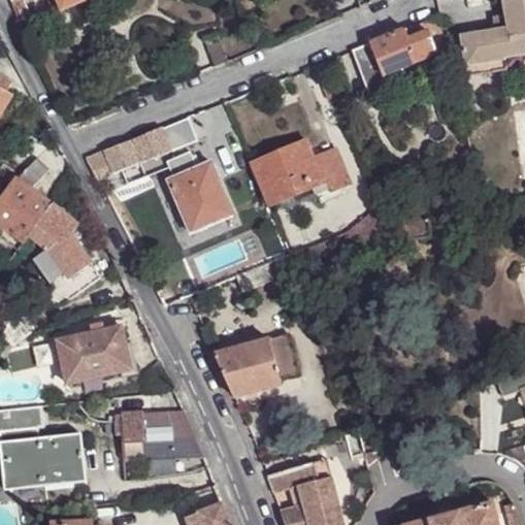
[(9,0),(7,1),(14,21),(29,15),(23,0),(9,0)]
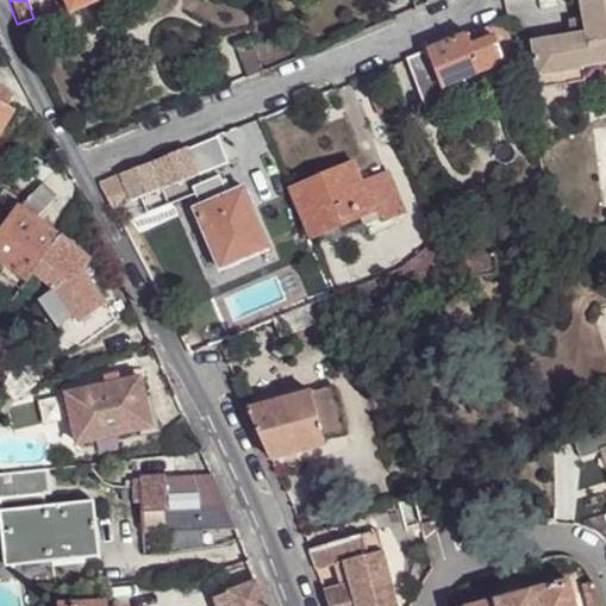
[(62,0),(67,11),(92,0),(62,0)]
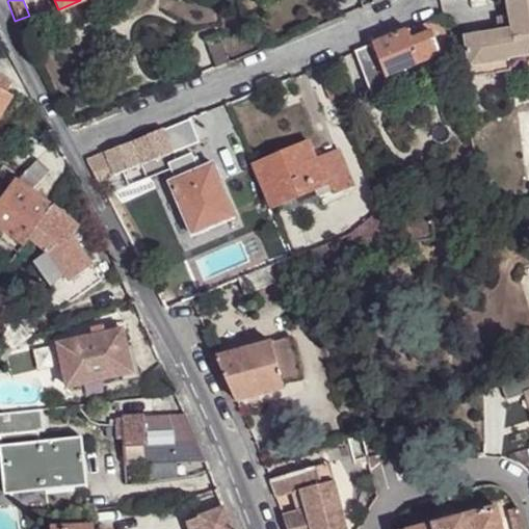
[(504,0),(507,14),(509,25),(497,27),(461,33),(467,64),(507,57),(507,56),(528,52),(528,0),(504,0)]
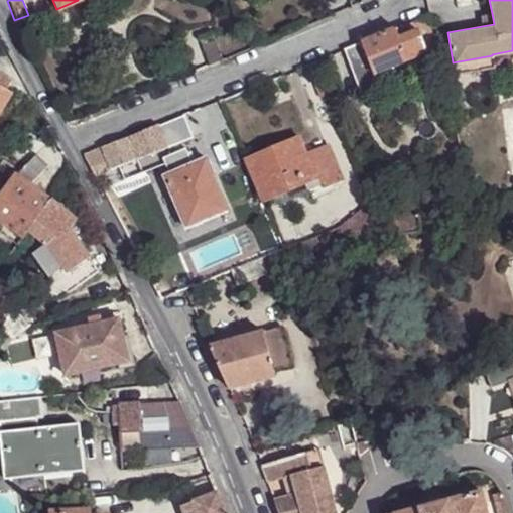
[(479,14),(482,26),(494,24),(492,13),(479,14)]
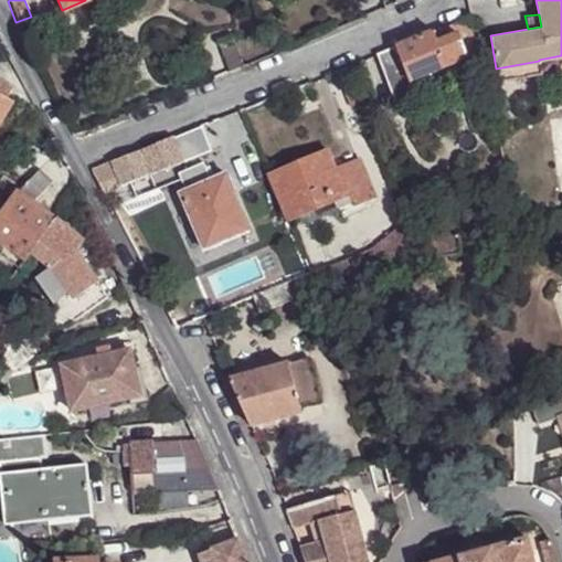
[(451,21),(394,43),(409,80),(464,56),(463,53),(451,21)]
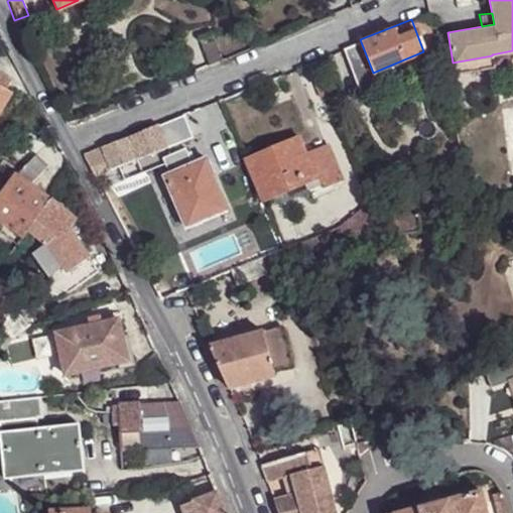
[(207,65),(220,58),(210,35),(197,39),(207,65)]
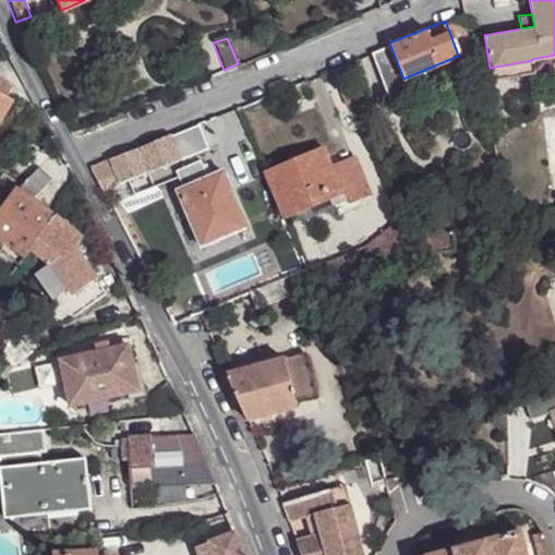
[(379,47),(370,51),(388,98),(408,89),(403,79),(389,43),(379,47)]
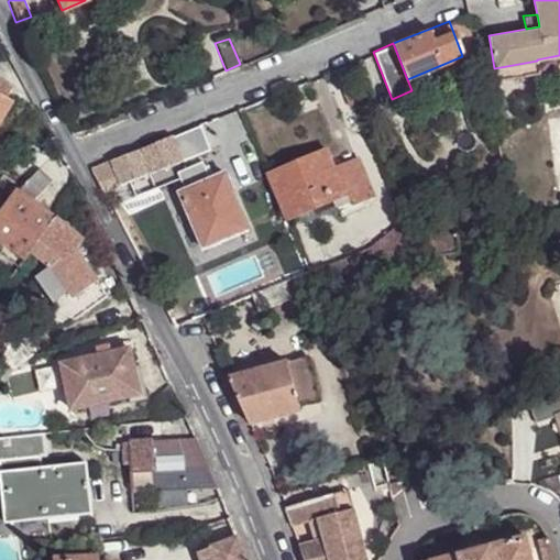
[(537,61),(494,68),(495,80),(539,73),(537,61)]
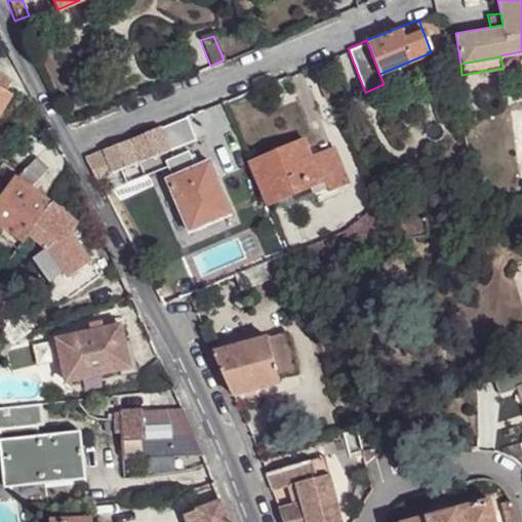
[(0,88),(2,90),(8,80),(0,74),(0,88)]
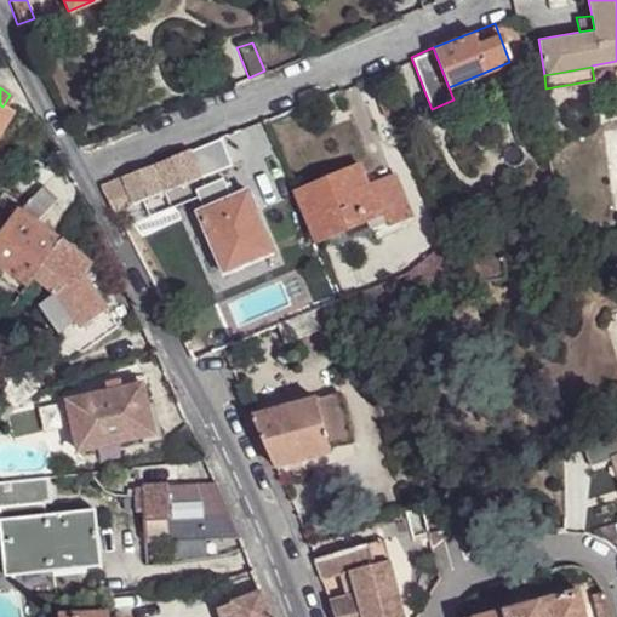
[(384,91),(373,96),(382,115),(393,110),(384,91)]
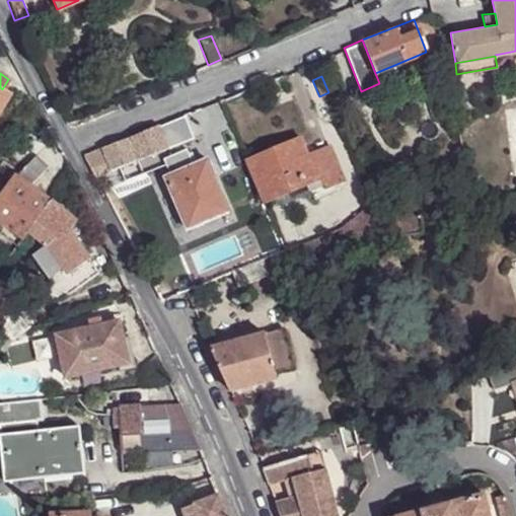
[(2,89),(0,87),(0,105),(8,93),(2,89)]
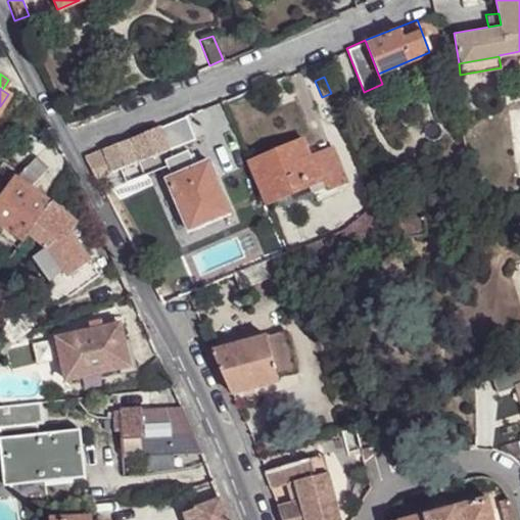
[(221,99),(186,112),(191,124),(225,109),(221,99)]
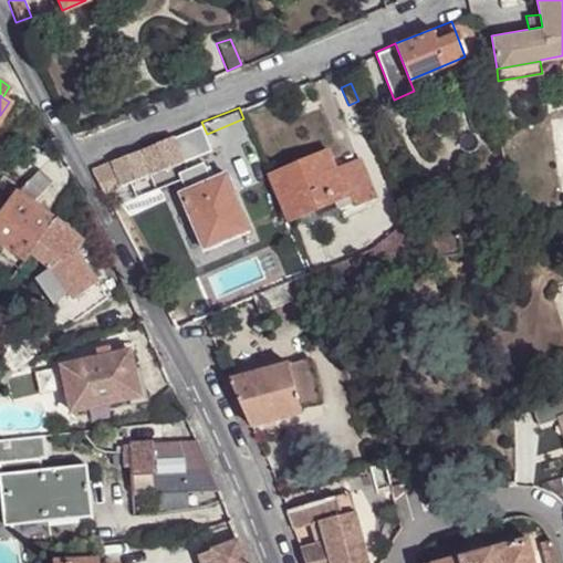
[(174,134),(170,135),(179,158),(201,149),(197,137),(178,144),(174,134)]
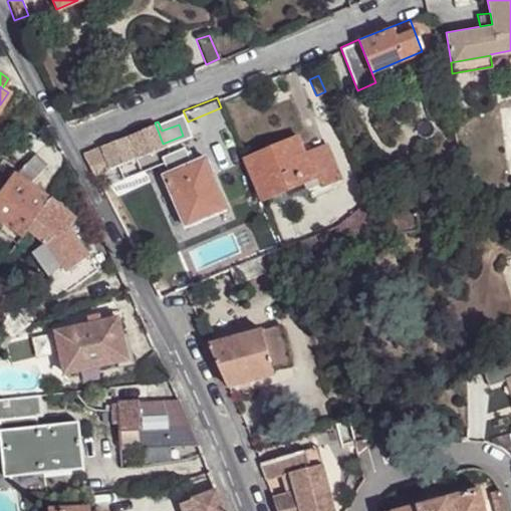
[(155,122),(125,134),(134,158),(164,146),(163,144),(155,122)]
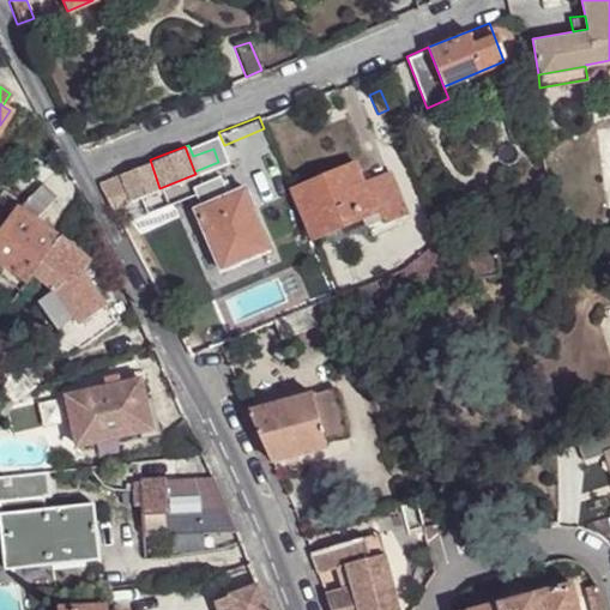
[(150,159),(116,174),(124,193),(126,201),(159,188),(150,159)]
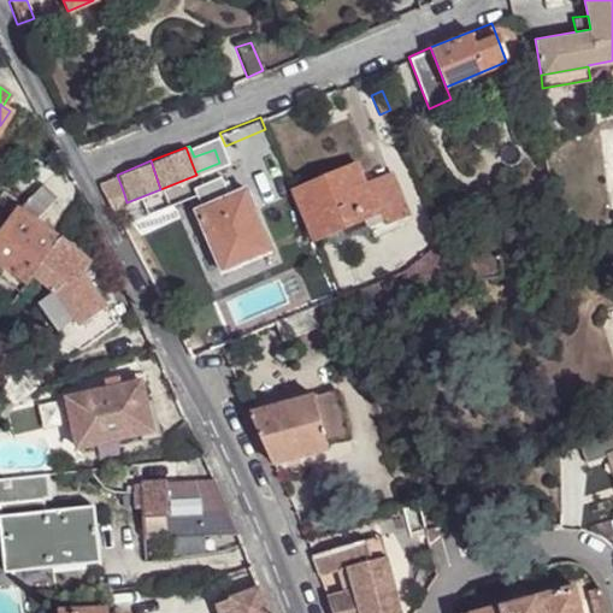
[(352,160),(288,188),(310,239),(363,217),(377,211),(382,223),(395,217),(405,214),(392,183),(365,194),(360,182),(352,160)]
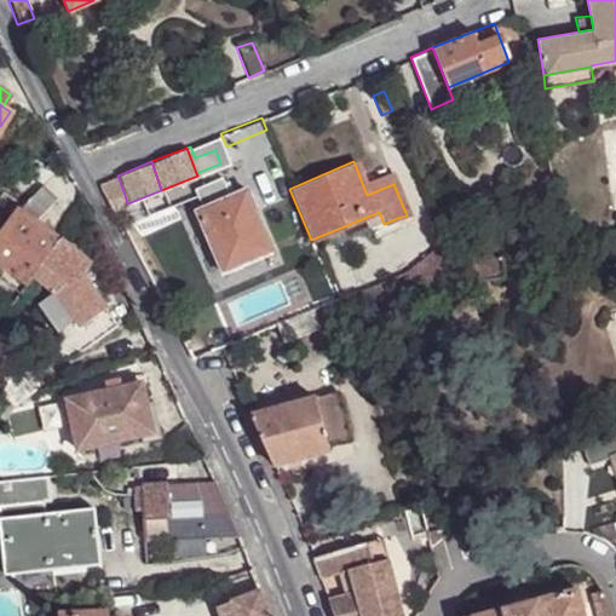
[(389,172),(362,183),(367,195),(393,184),(389,172)]
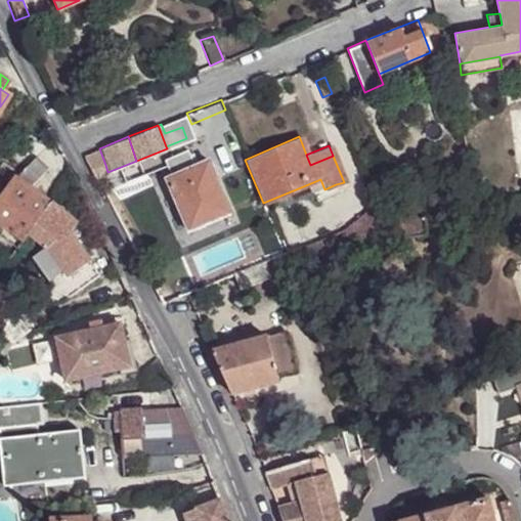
[(81,156),(88,171),(105,165),(99,148),(81,156)]
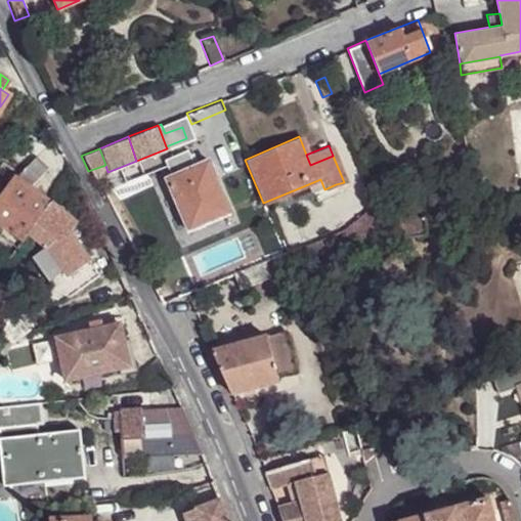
[(12,176),(26,186),(43,166),(30,157),(12,176)]
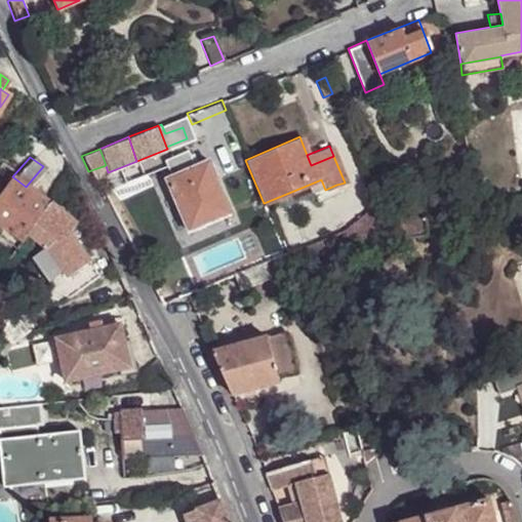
[(164,177),(187,231),(229,212),(206,159),(164,177)]
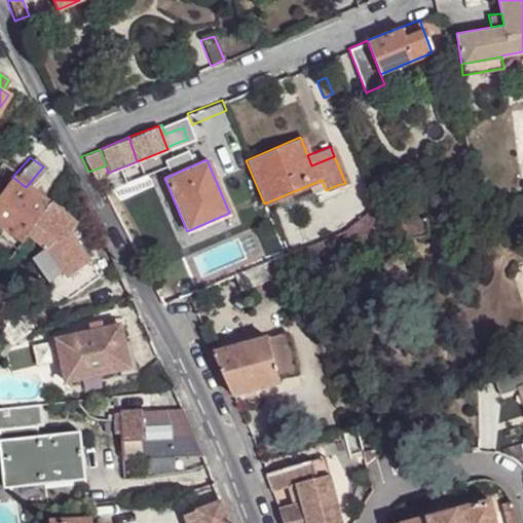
[(25,231),(46,201),(26,187),(12,177),(0,194),(0,223),(21,238),(25,231)]
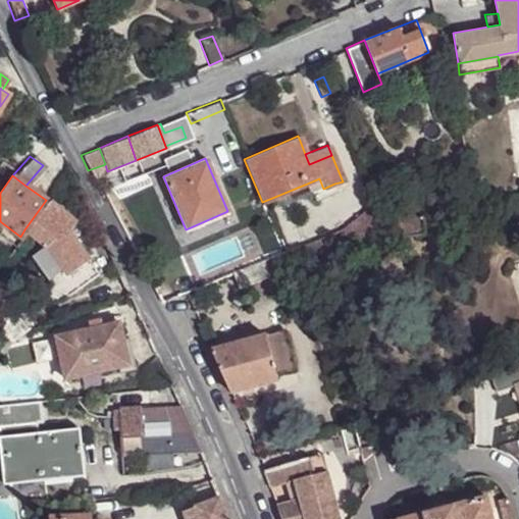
[(73,221),(46,200),(24,229),(34,236),(45,244),(31,254),(50,282),(48,284),(46,291),(49,296),(54,298),(59,298),(96,272),(73,238),(67,230),(72,225),(73,221)]
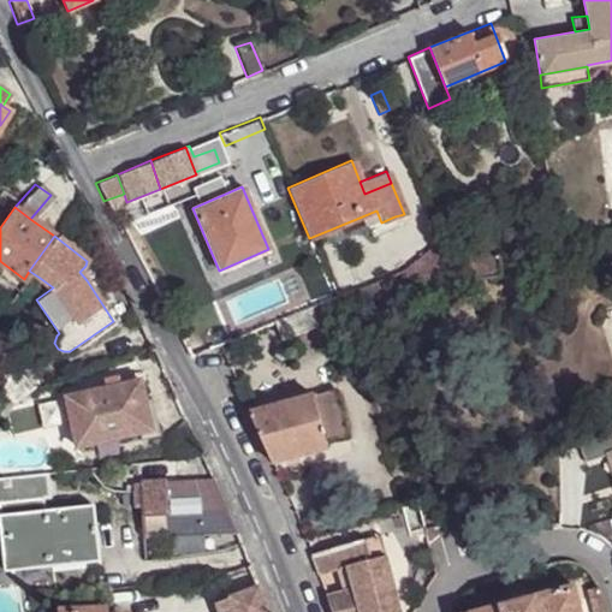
[(497,256),(464,261),(469,281),(500,277),(497,256)]
